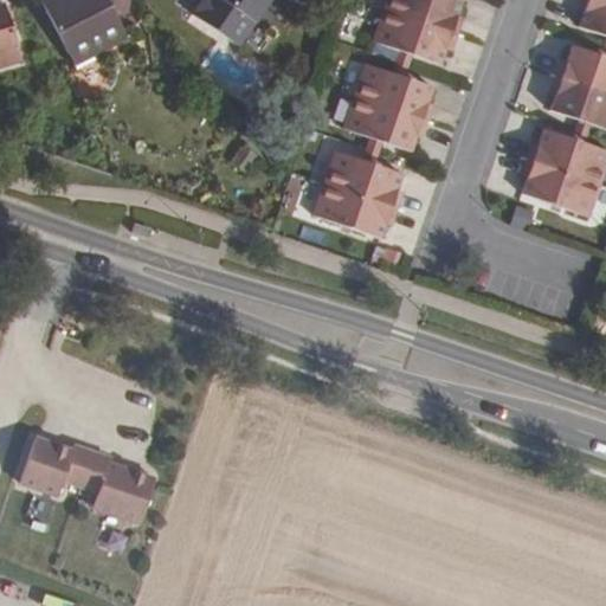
[(42,0),(40,1),(72,65),(126,38),(105,0),(42,0)]
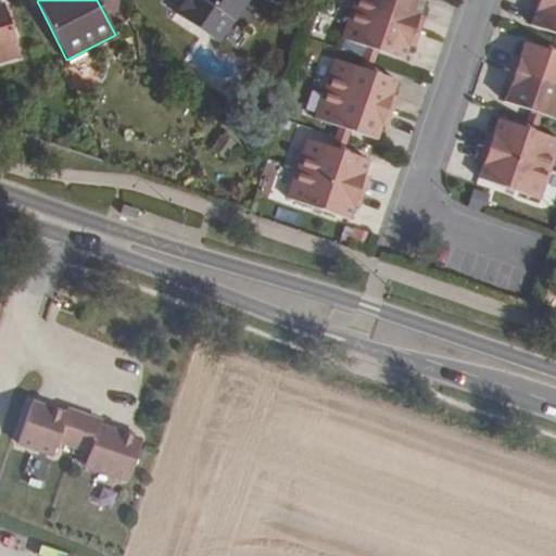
[(217,43),(247,0),(185,0),(175,15),(217,43)]
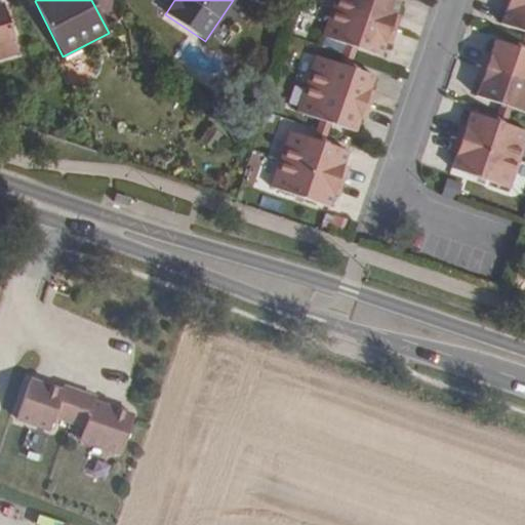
[(334,0),(332,8),(396,31),(401,15),(396,14),(400,1),(397,0),(334,0)]
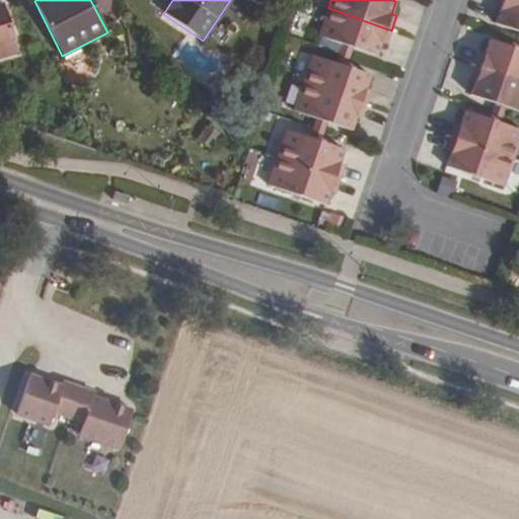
[(518,1),(516,0),(497,0),(495,8),(500,10),(495,23),(518,31),(518,1)]
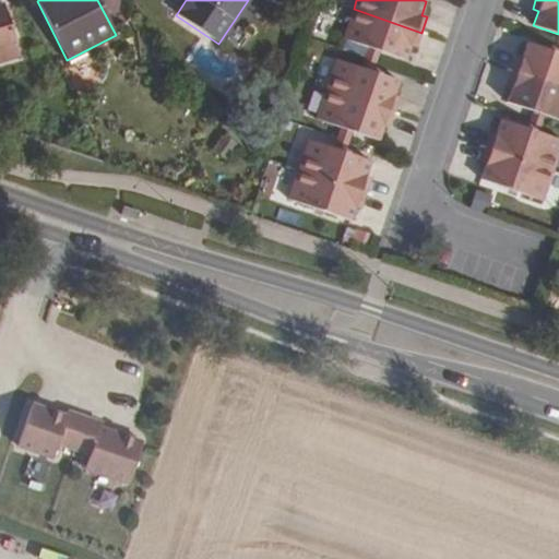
[(3,4),(0,6),(0,50),(16,45),(3,4)]
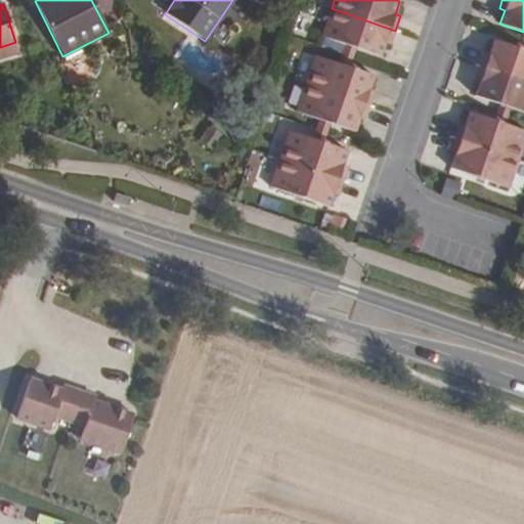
[(395,31),(332,8),(321,37),(346,44),(355,48),(381,56),(385,43),(390,45),(395,31)]
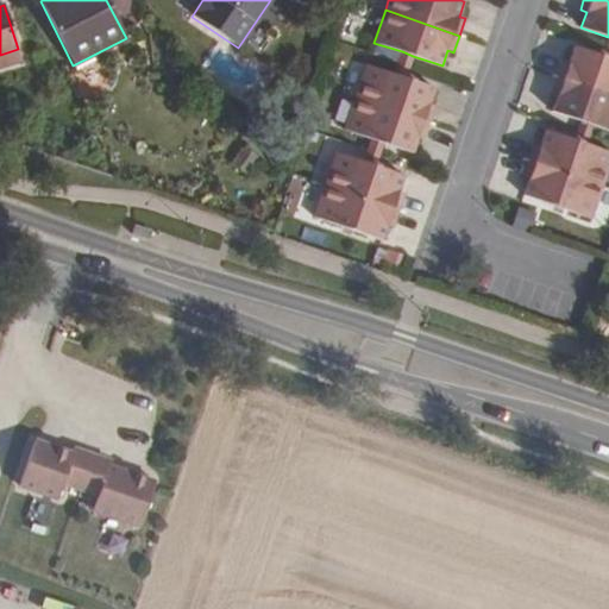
[(563,61),(557,77),(608,94),(608,58),(603,57),(573,46),(569,62),(563,61)]
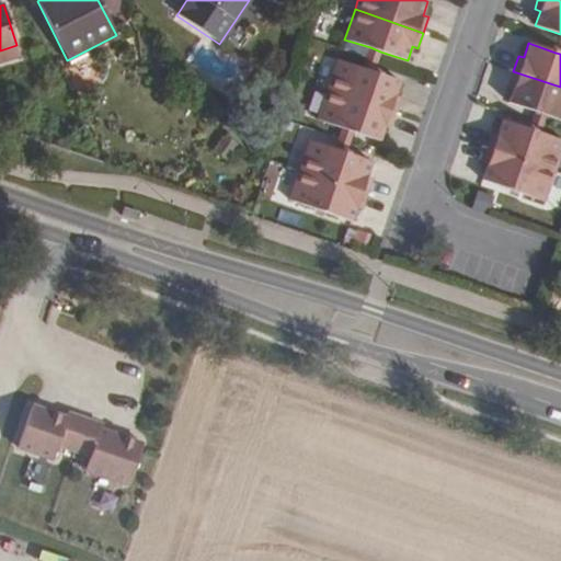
[(16,45),(0,50),(0,61),(20,56),(16,45)]
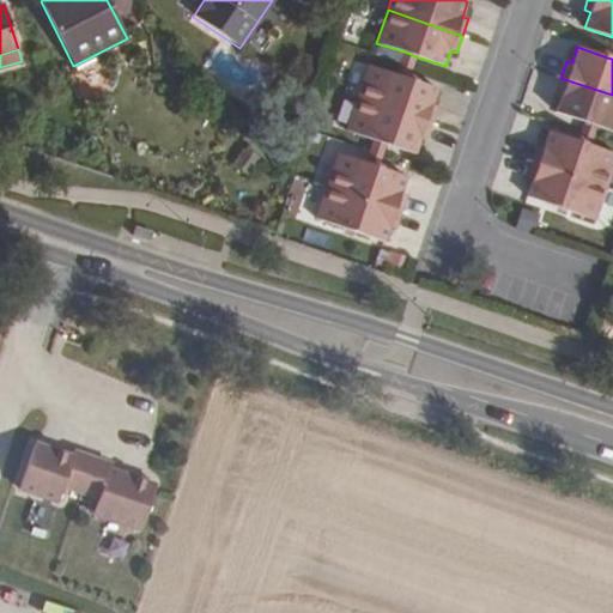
[(416,56),(405,52),(400,64),(412,67),(416,56)]
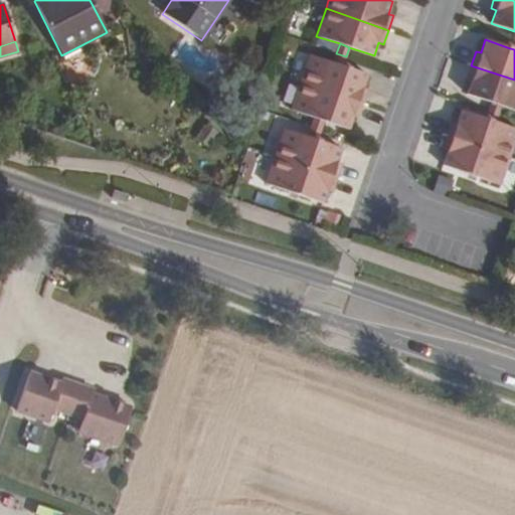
[(346,56),(336,53),(333,62),(343,66),(346,56)]
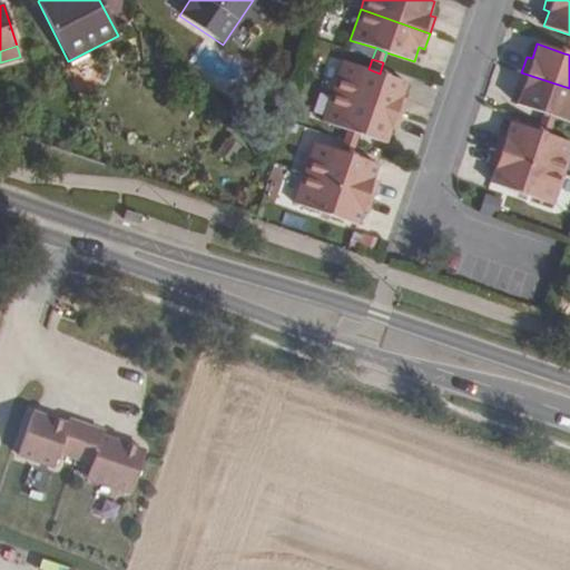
[(369,69),(343,60),(333,91),(401,115),(406,99),(401,97),(406,82),(380,74),(369,69)]
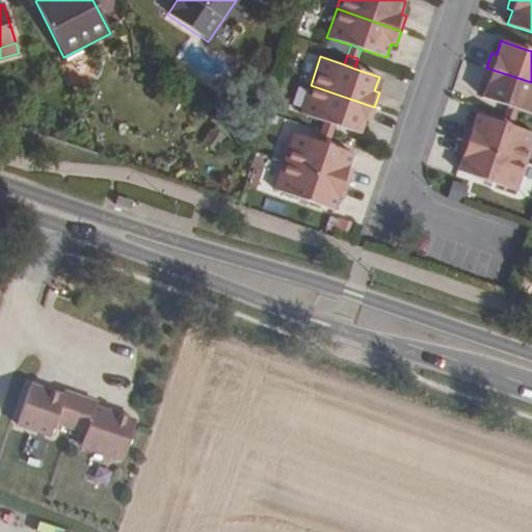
[(531,82),(486,68),(482,81),(486,83),(482,97),(507,106),(517,109),(531,114),(531,82)]
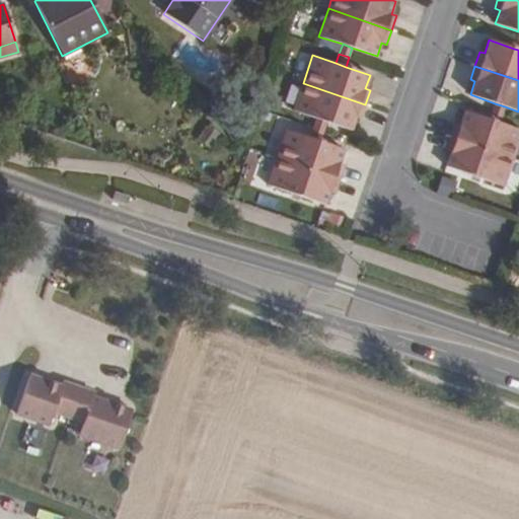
[(365,104),(303,83),(293,110),(316,119),(326,122),(351,131),(356,118),(360,119),(365,104)]
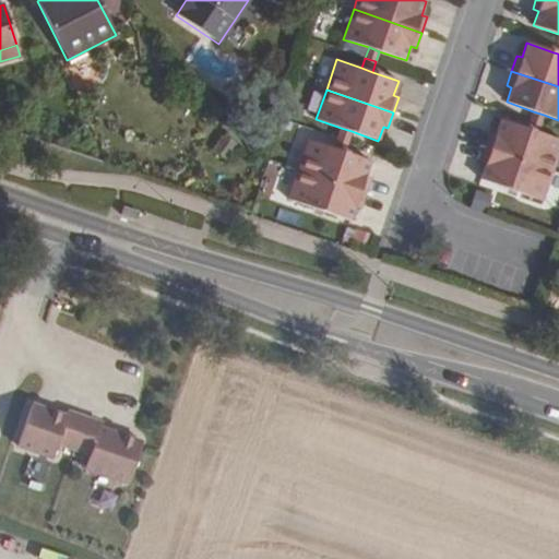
[(544,115),(533,111),(530,120),(540,123),(544,115)]
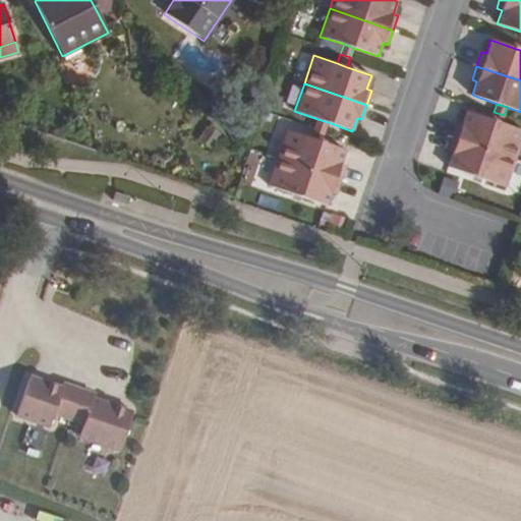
[(491,120),(466,112),(462,125),(457,123),(452,137),(515,160),(520,141),(520,130),(501,123),(491,120)]
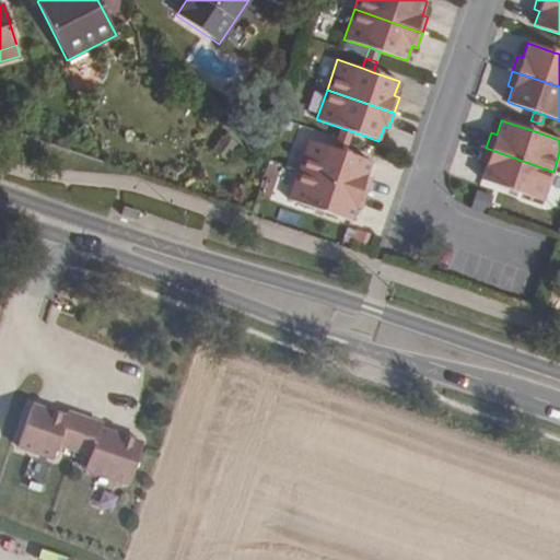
[(541,124),(531,120),(528,129),(538,132),(541,124)]
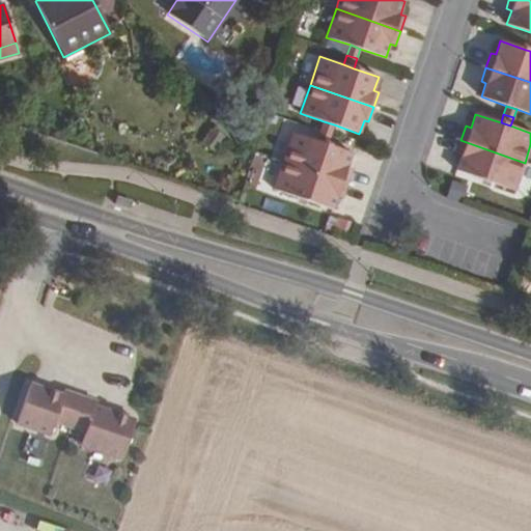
[(334,124),(324,121),(320,132),(331,135),(334,124)]
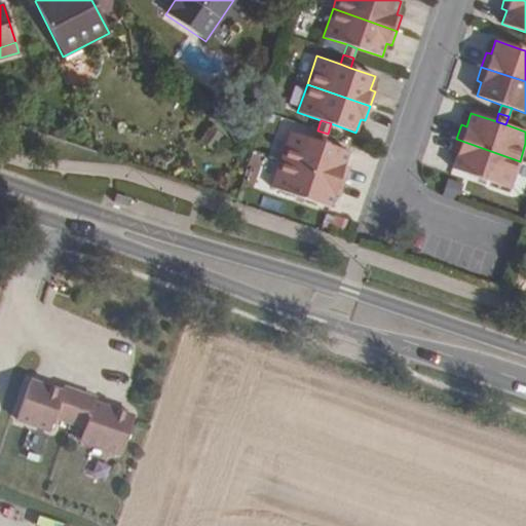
[(328,134),(317,130),(314,140),(324,143),(328,134)]
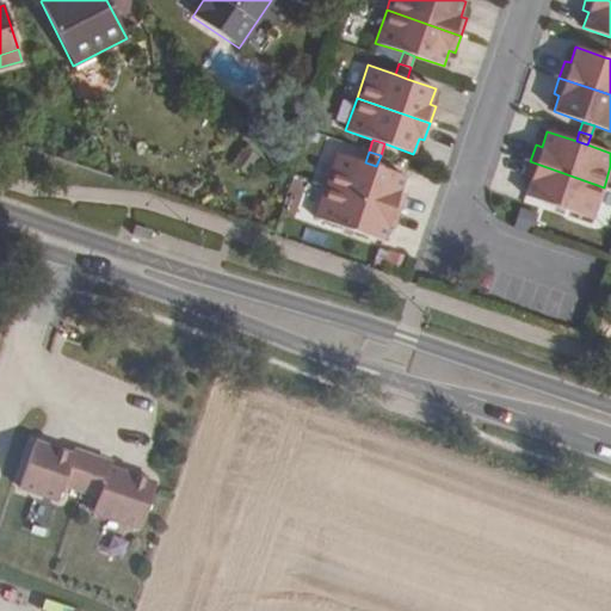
[(326,185),(400,211),(406,195),(400,192),(406,177),(376,166),(365,162),(337,153),(326,185)]
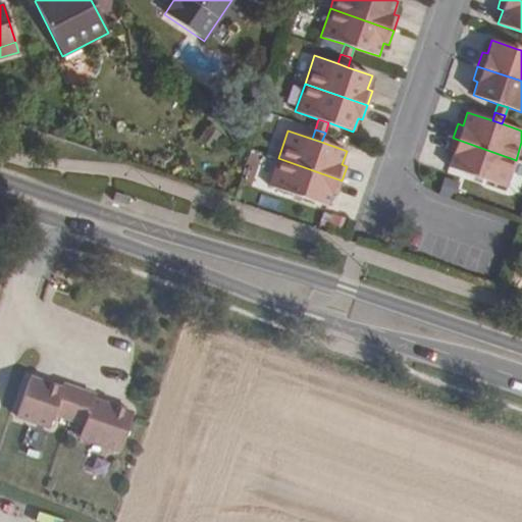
[(516,160),(453,138),(449,152),(453,154),(449,167),(507,188),(516,160)]
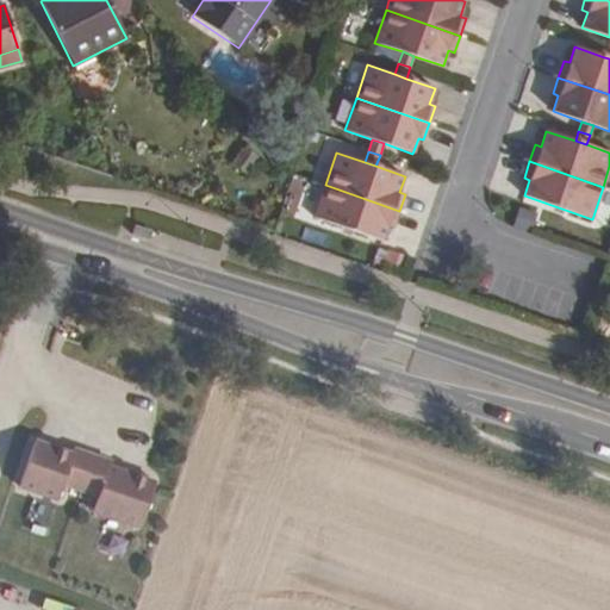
[(399,211),(325,185),(315,218),(342,226),(354,231),(383,241),(387,225),(393,228),(399,211)]
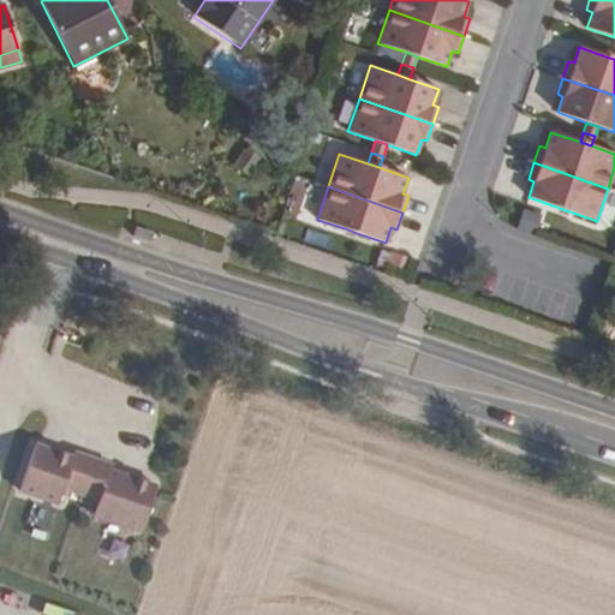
[(357,233),(345,228),(341,240),(352,244),(357,233)]
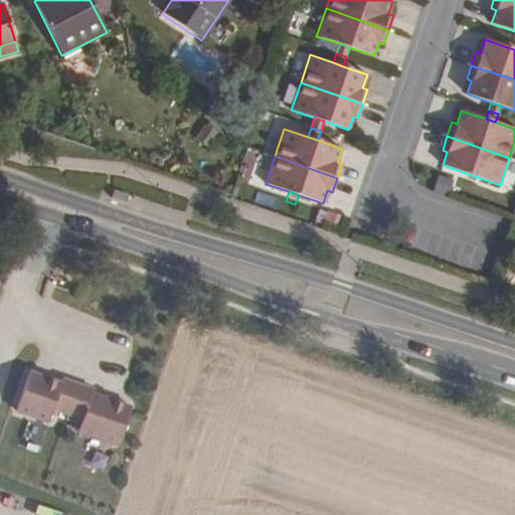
[(514,276),(509,274),(506,284),(514,286),(514,276)]
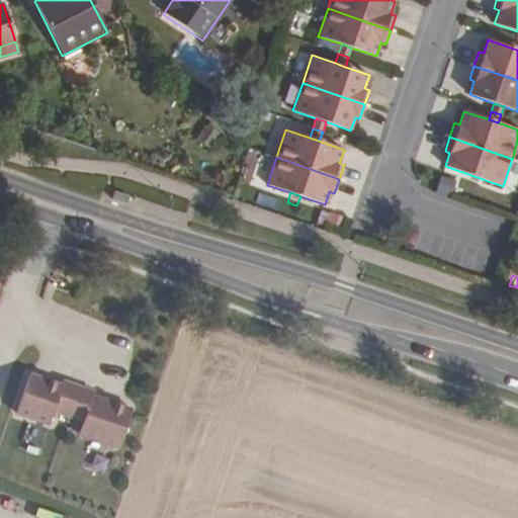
[(28,376),(15,415),(49,426),(53,412),(68,417),(78,389),(62,382),(61,386),(28,376)]
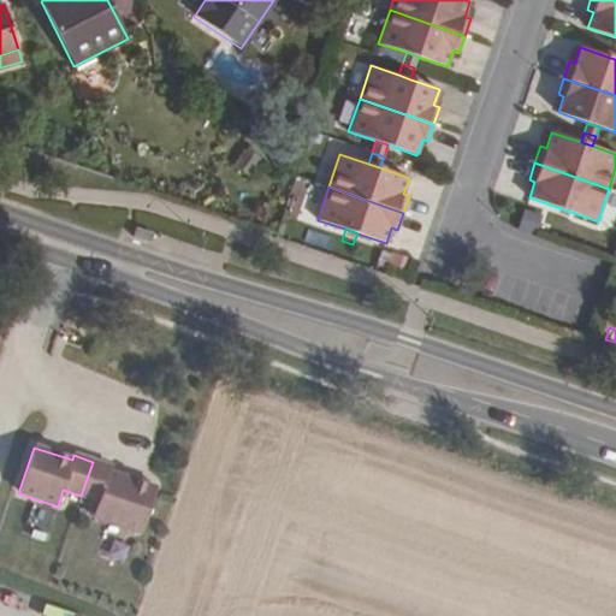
[(93,462),(81,496),(99,502),(94,519),(142,534),(157,487),(111,472),(112,468),(93,462)]
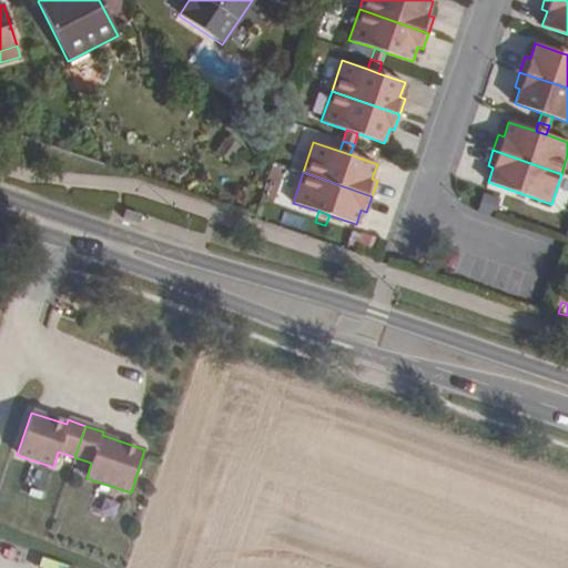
All buildings are outlined.
